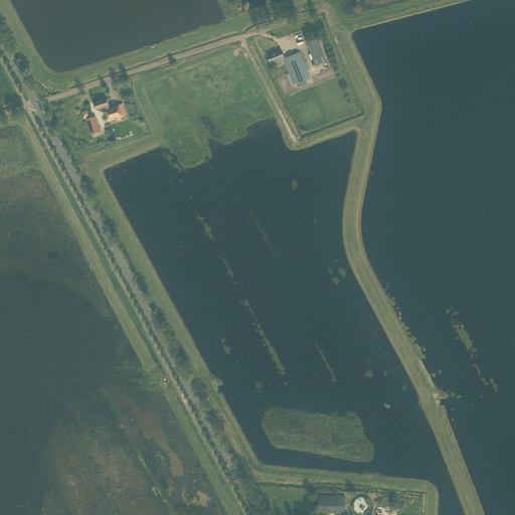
[(317,36),(306,40),(313,58),(323,54),(317,36)]
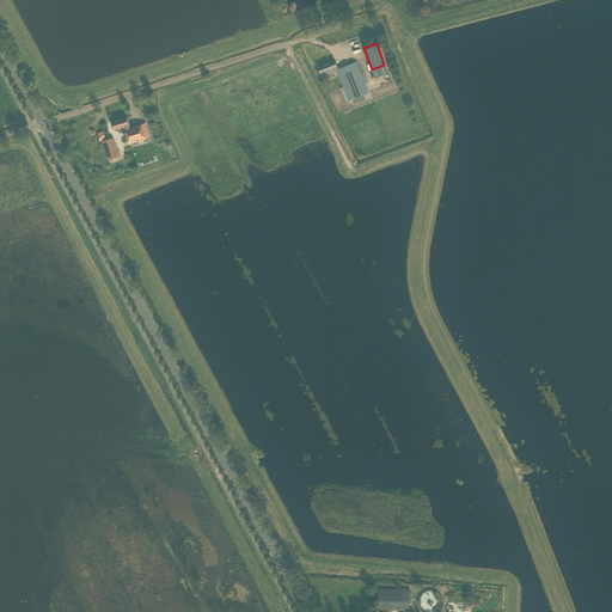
[(325,73),(326,75),(331,73),(331,74),(338,71),(335,60),(318,67),(320,74),(325,73)]
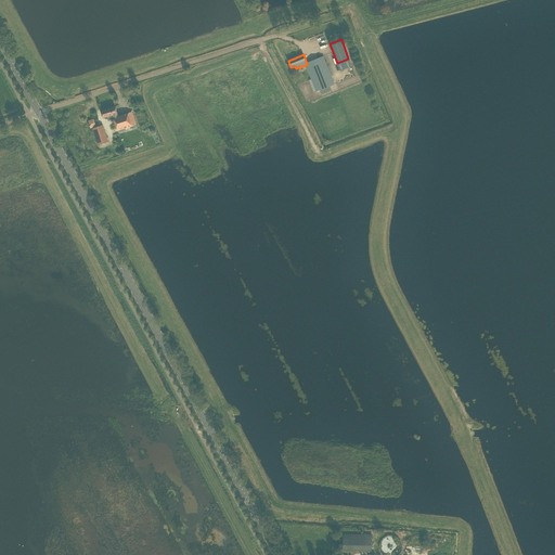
[(321,64),(307,69),(311,79),(315,91),(319,90),(330,86),(335,85),(325,62),(323,56),(319,57),(321,64)]
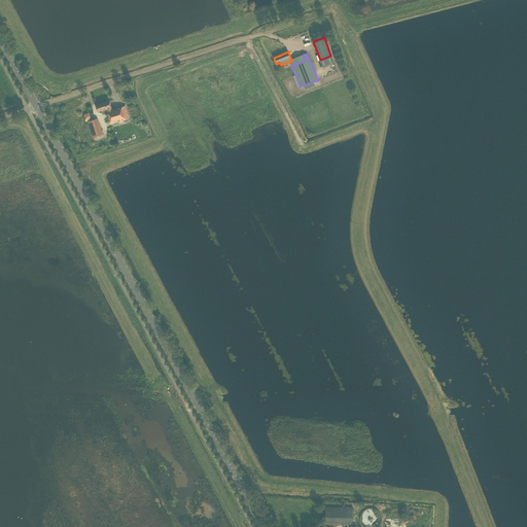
[(109,101),(96,106),(98,111),(107,109),(111,124),(129,117),(126,106),(112,110),(109,101)]
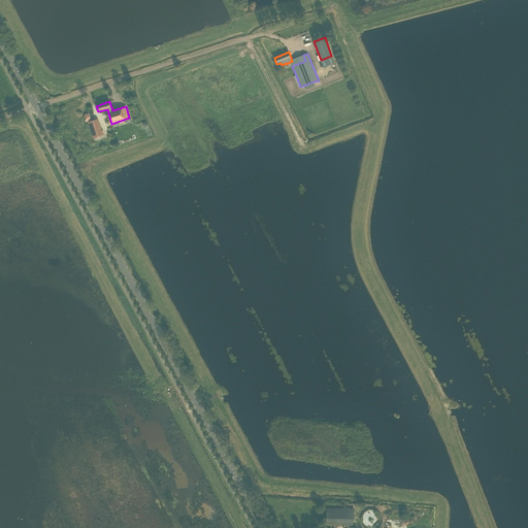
[(88,122),(94,138),(103,135),(98,119),(88,122)]
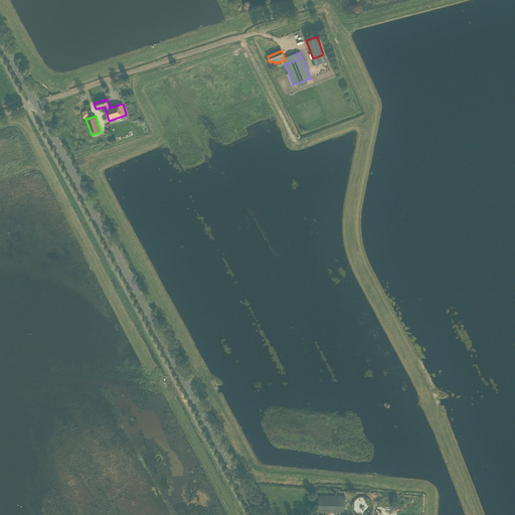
[(344,512),(344,496),(318,496),(318,512),(344,512)]
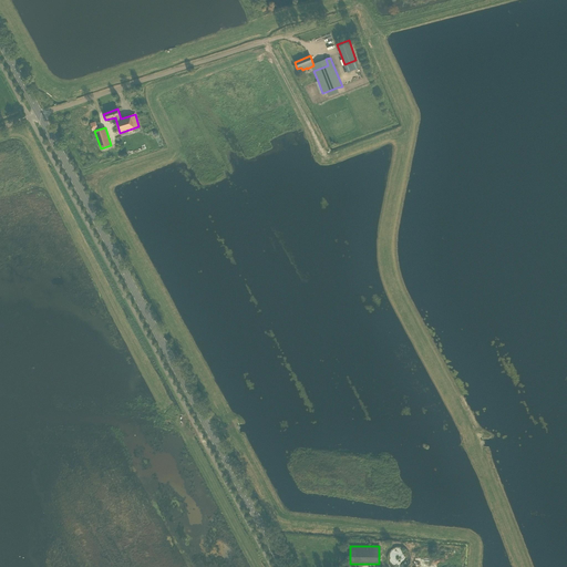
[(410,560),(411,557),(410,553),(408,550),(404,548),(400,547),(397,547),(392,548),(390,552),(388,555),(388,558),(388,563),(390,565),(391,566),(405,566),(406,566),(409,564),(410,560)]
